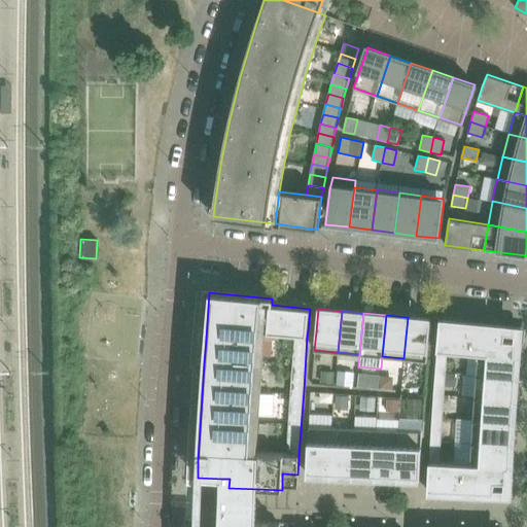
[(428,345),(431,320),(408,317),(403,358),(427,361),(428,345)]
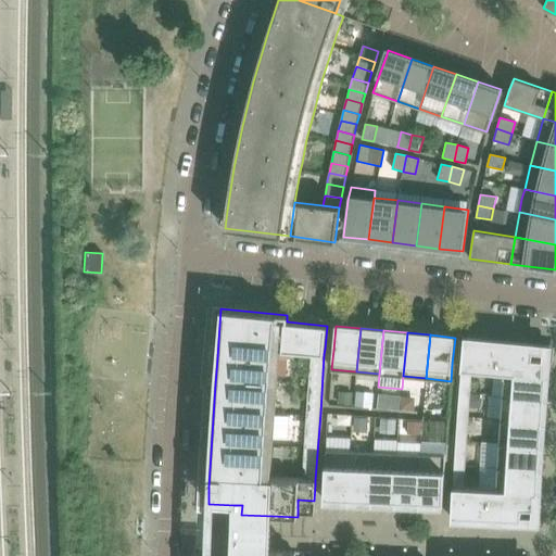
[(532,359),(533,345),(464,338),(462,365),(460,370),(475,371),(504,374),(504,373),(547,376),(550,361),(532,359)]
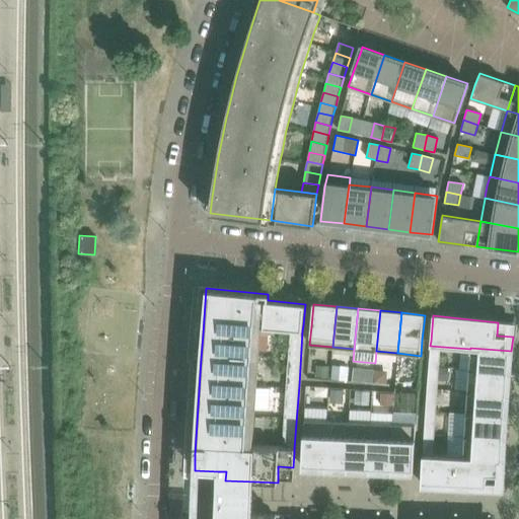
[(442,356),(443,347),(430,346),(430,355),(442,356)]
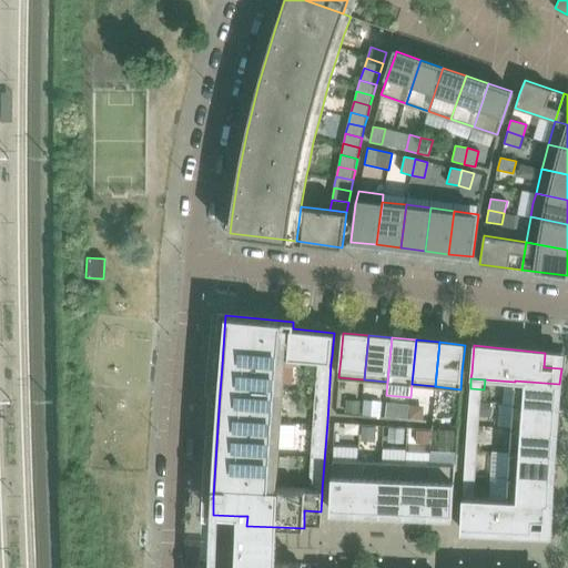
[(558,408),(559,384),(515,381),(515,382),(514,405),(558,408)]
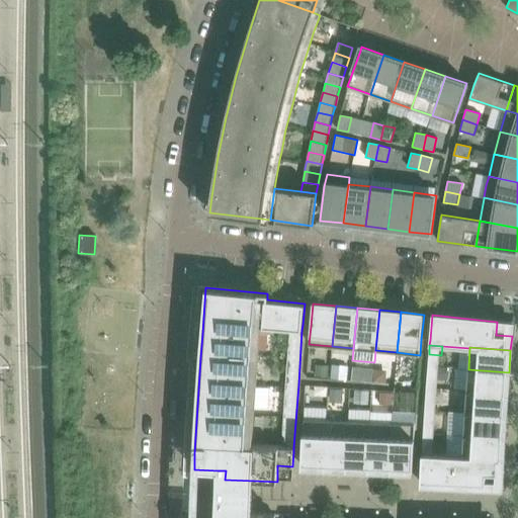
[(440,365),(441,355),(429,354),(428,364),(440,365)]
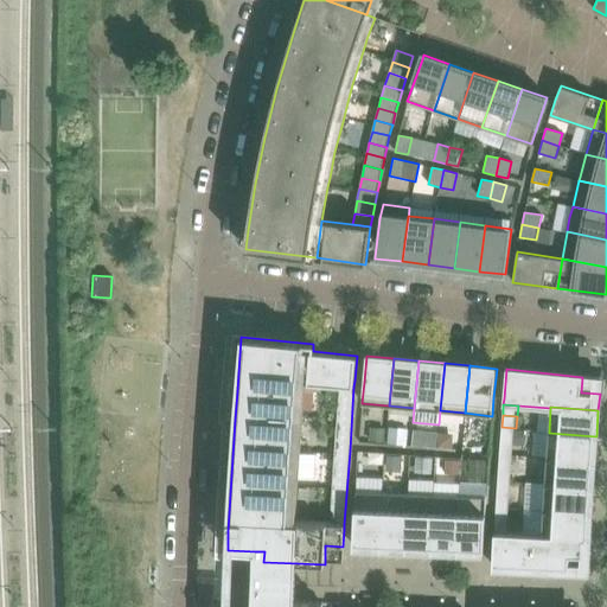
[(516,430),(516,428),(502,427),(500,439),(515,440),(516,430)]
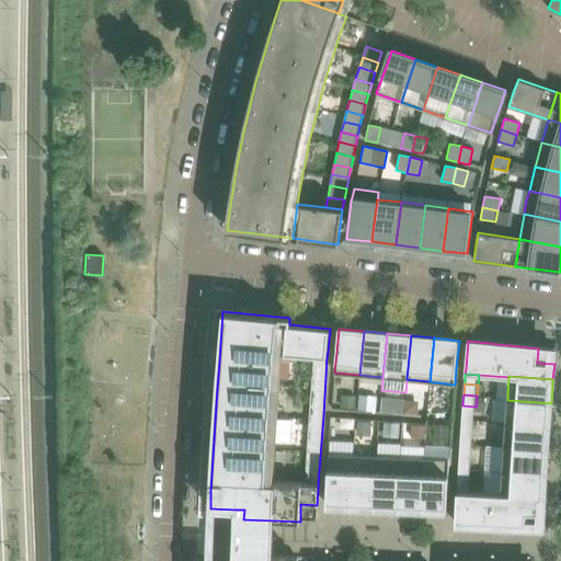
[(341,396),(340,408),(355,409),(356,397),(341,396)]
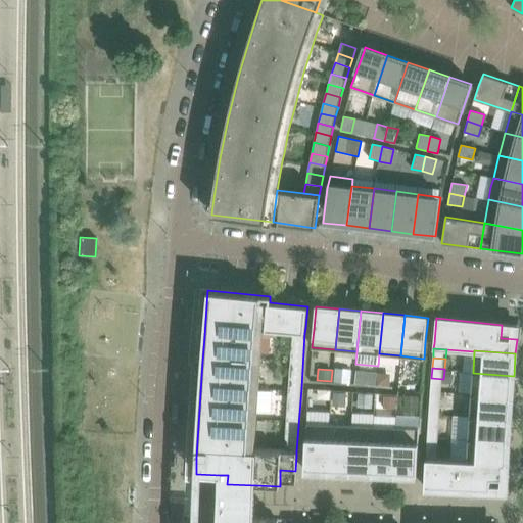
[(333,382),(350,384),(351,370),(334,369),(333,382)]
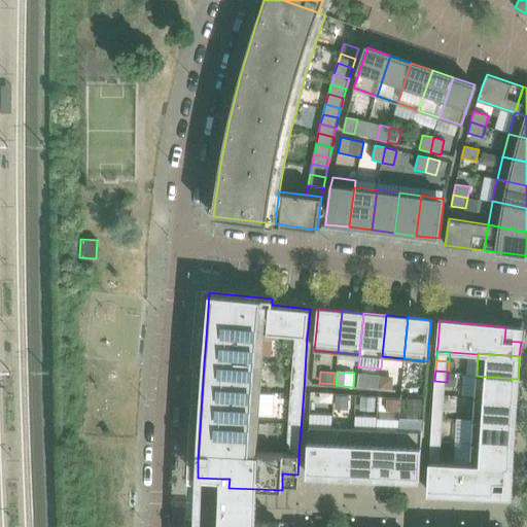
[(456,387),(457,374),(448,374),(447,382),(447,386),(456,387)]
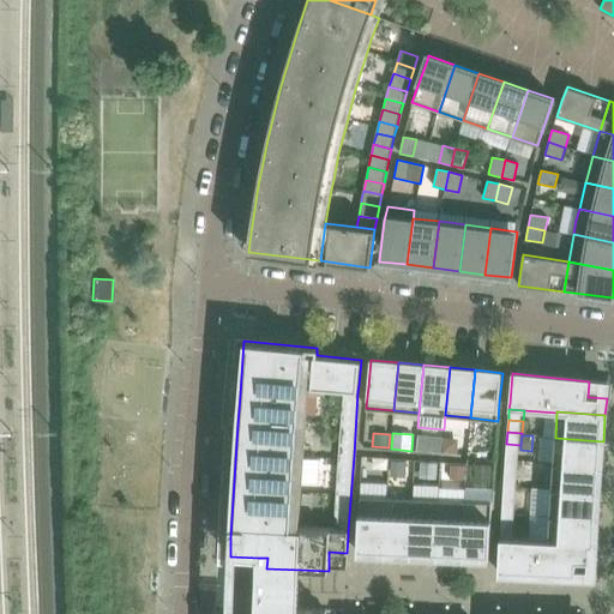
[(457,455),(458,439),(443,438),(441,453),(457,455)]
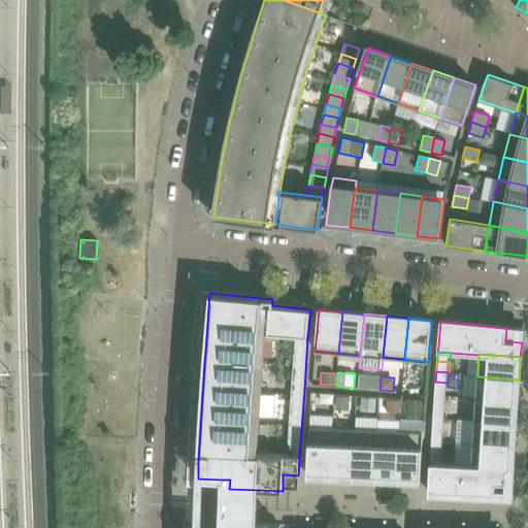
[(517,401),(518,389),(519,380),(477,376),(475,398),(517,401)]
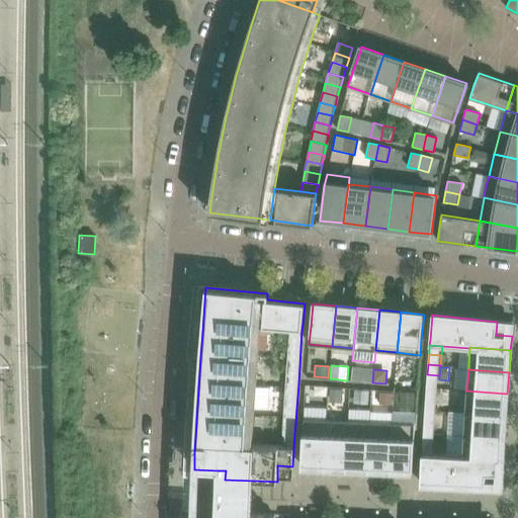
[(351,371),(350,380),(366,382),(366,381),(367,373),(351,371)]
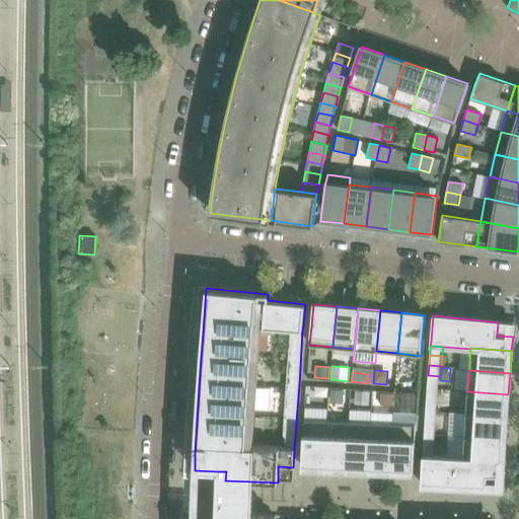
[(440,380),(440,376),(428,375),(427,385),(440,386),(440,380)]
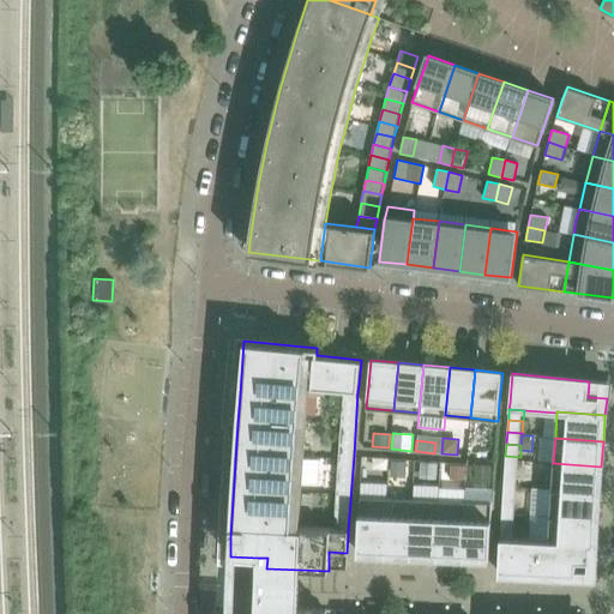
[(519,468),(519,462),(521,457),(505,456),(505,468),(519,468)]
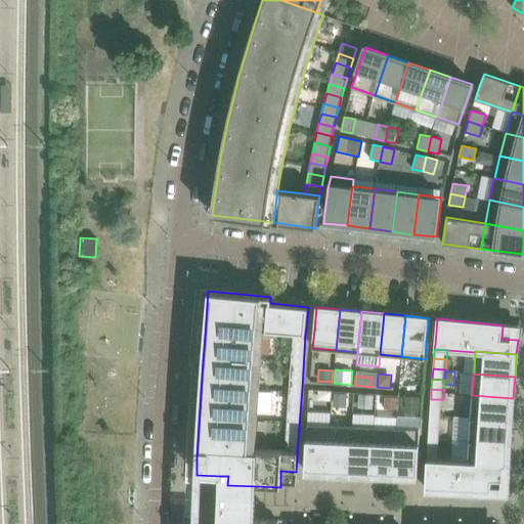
[(345,407),(346,393),(334,393),(333,407),(345,407)]
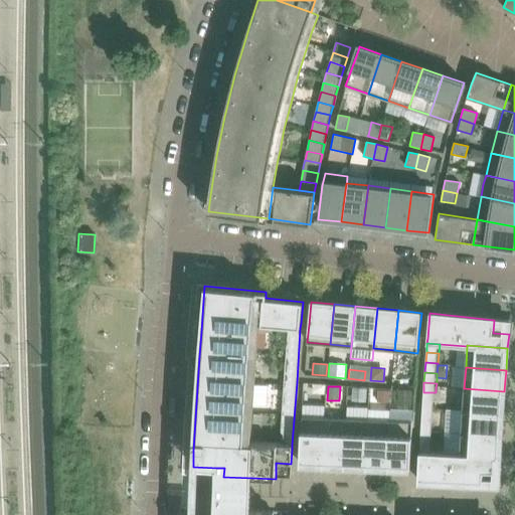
[(365,388),(352,387),(352,401),(364,402),(365,388)]
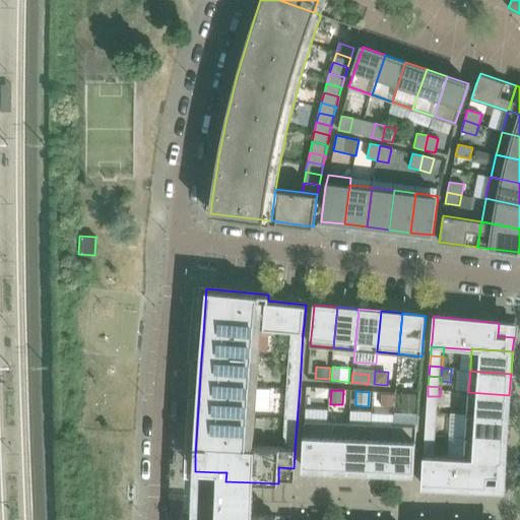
[(507,417),(508,404),(509,395),(468,392),(467,414),(507,417)]
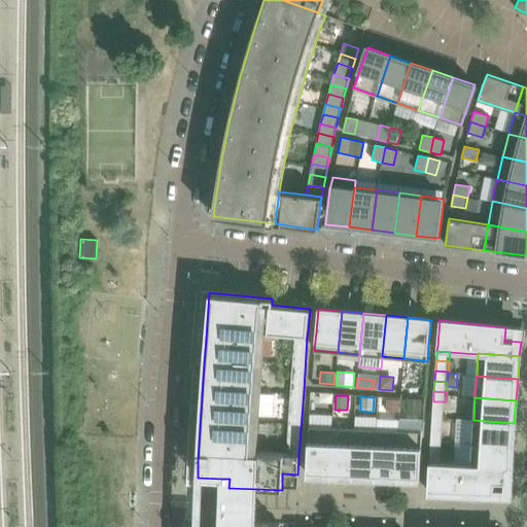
[(421,419),(422,399),(407,398),(406,418),(421,419)]
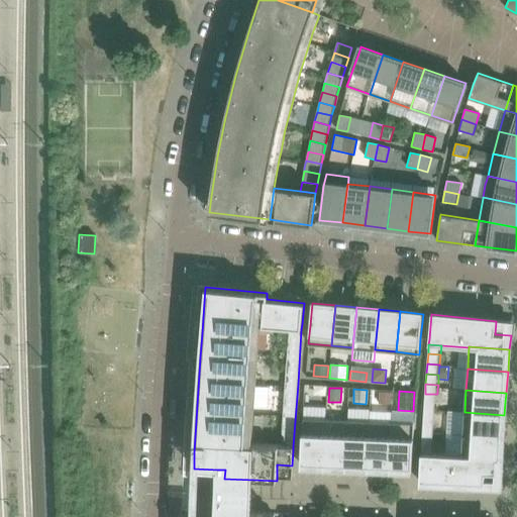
[(391,404),(392,392),(379,392),(378,404),(391,404)]
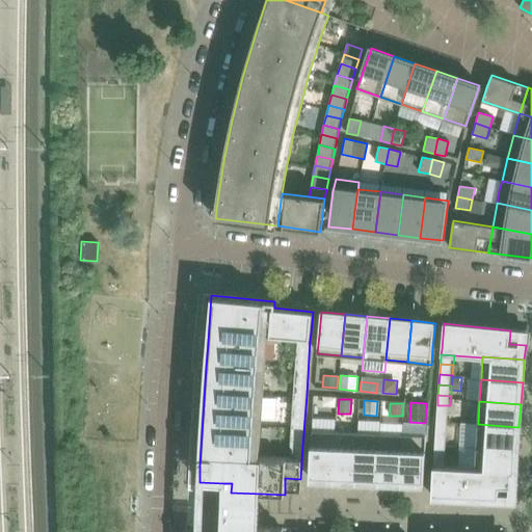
[(449,416),(450,405),(437,405),(436,415),(449,416)]
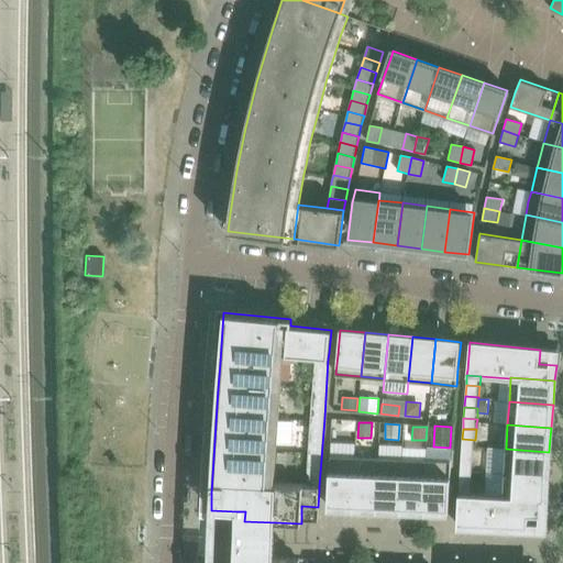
[(475,446),(475,440),(462,439),(461,450),(475,451),(475,446)]
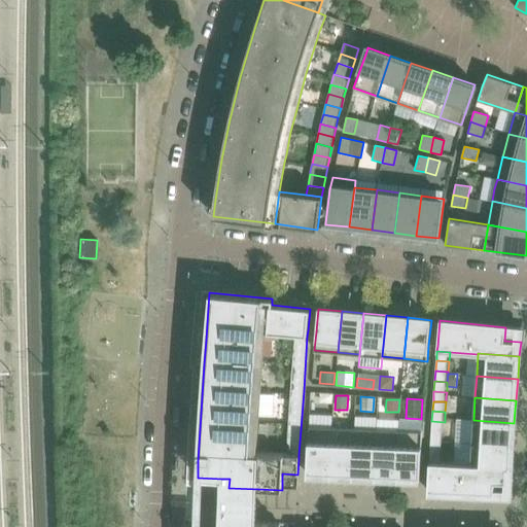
[(513,445),(514,432),(514,423),(473,420),(472,431),(471,443),(513,445)]
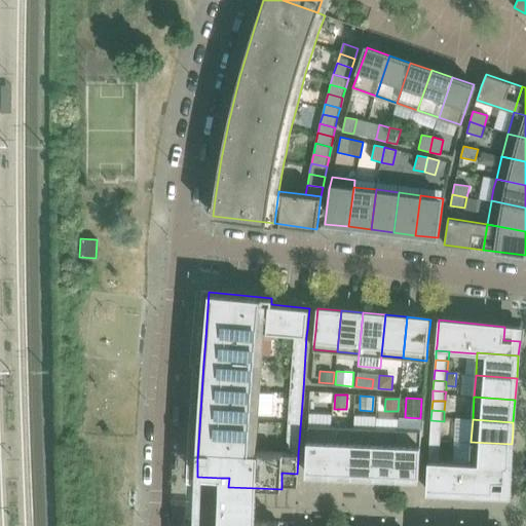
[(443,431),(444,421),(430,420),(430,430),(443,431)]
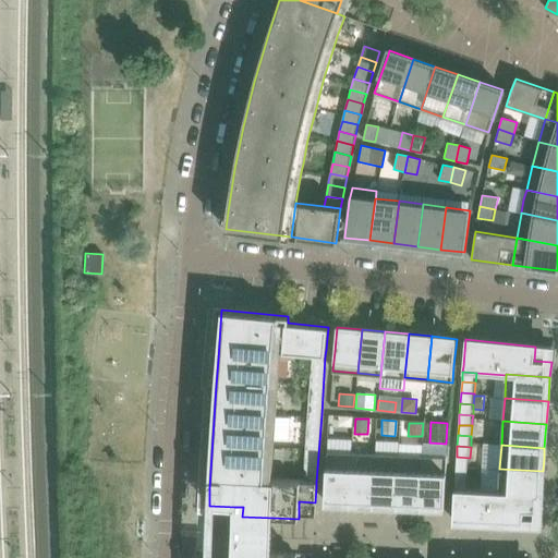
[(349,504),(351,453),(327,452),(325,488),(325,502),(349,504)]
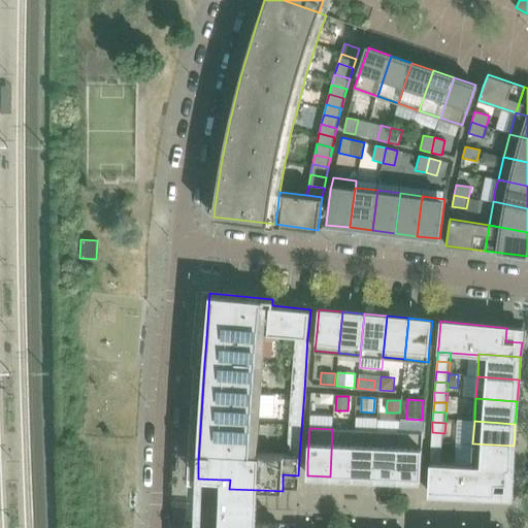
[(353,477),(355,429),(332,429),(330,476),(353,477)]
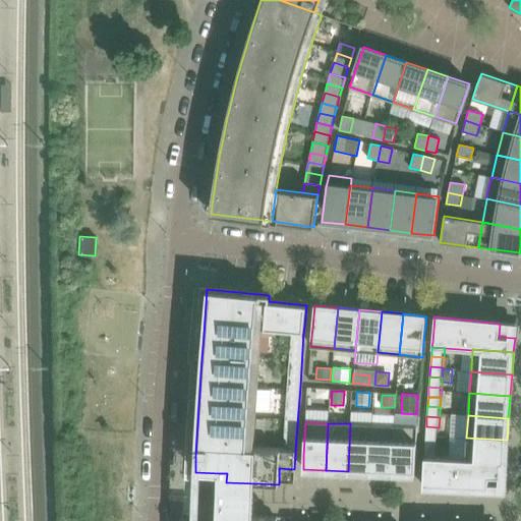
[(369,472),(371,424),(350,423),(348,471),(369,472)]
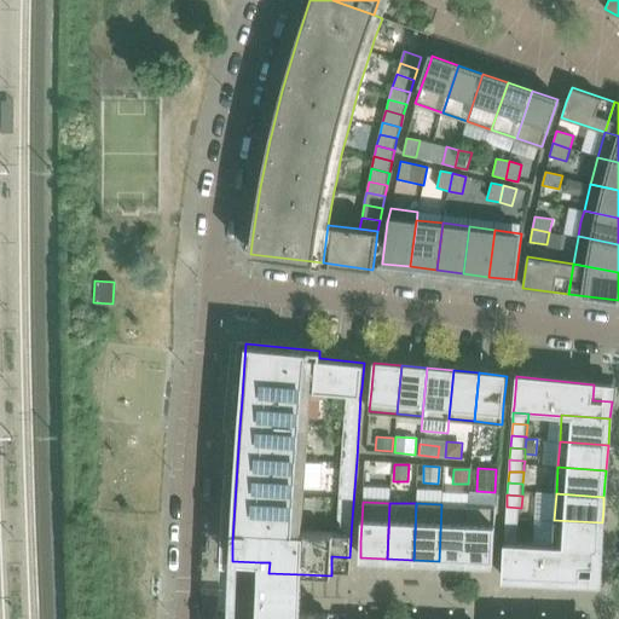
[(466,562),(468,505),(441,504),(439,561),(466,562)]
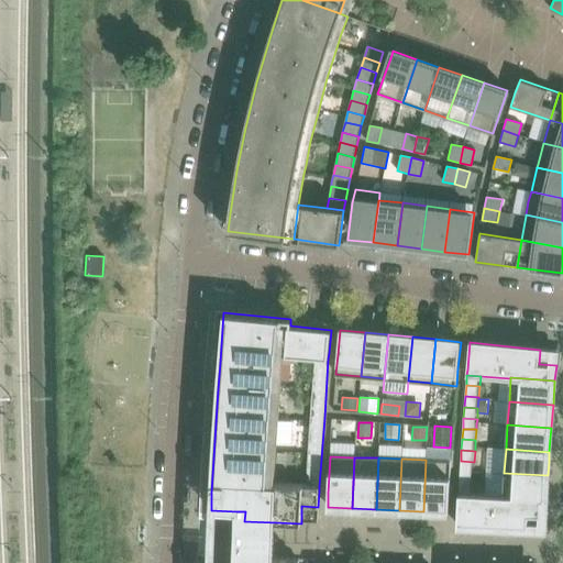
[(449,498),(451,461),(426,460),(423,511),(449,512),(449,498)]
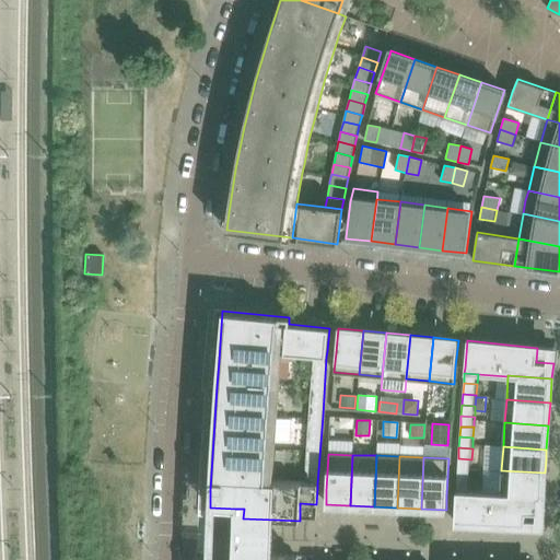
[(471,468),(471,459),(458,458),(457,469),(470,470),(471,468)]
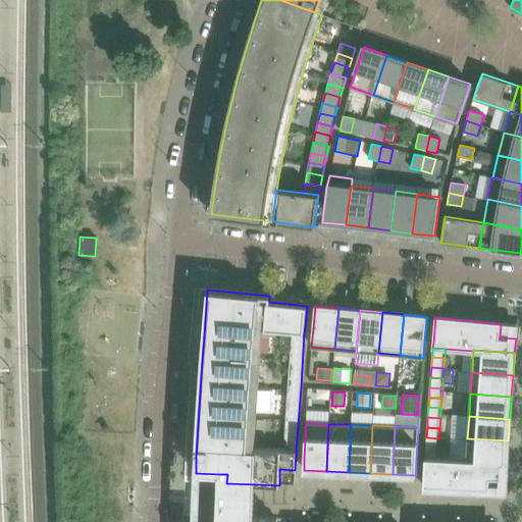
[(438,448),(438,438),(426,437),(426,448),(438,448)]
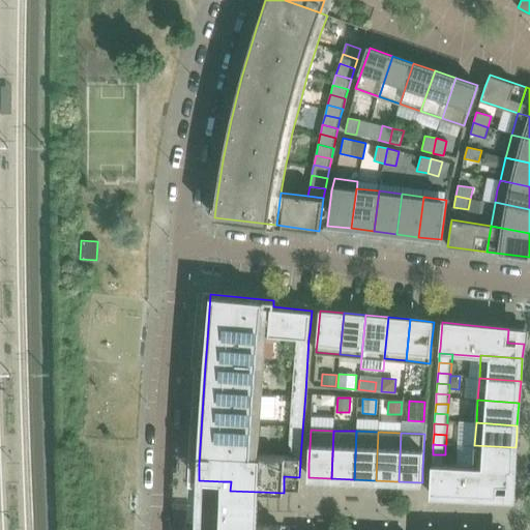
[(514,470),(516,457),(516,447),(474,445),(473,467),(473,468),(514,470)]
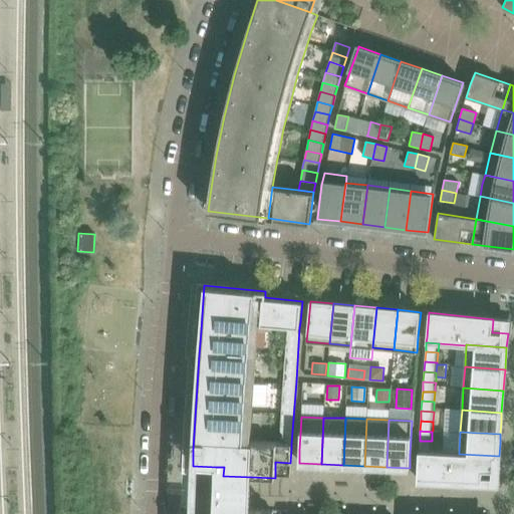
[(431,451),(432,441),(420,441),(419,451),(431,451)]
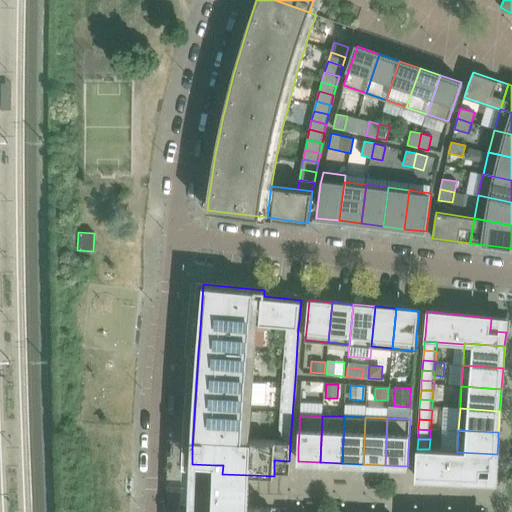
[(496,469),(496,463),(497,454),(457,452),(457,451),(429,449),(417,449),(417,453),(415,478),(479,481),(480,468),(496,469)]
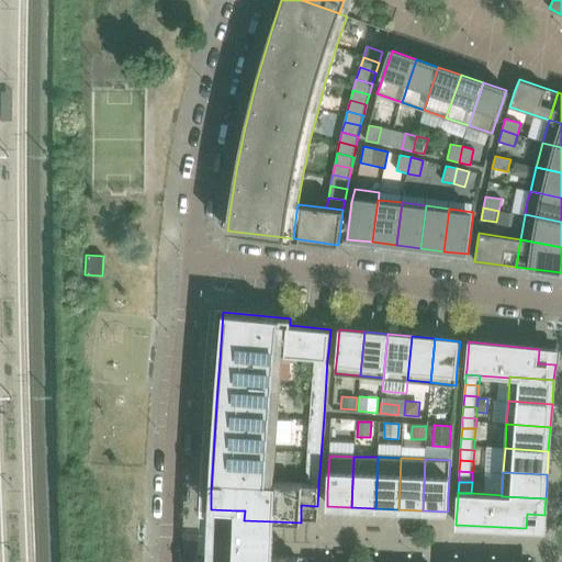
[(299,561),(299,559),(274,558),(274,549),(274,530),(276,521),(244,520),(245,510),(236,510),(235,528),(234,547),(233,561),(299,561)]
